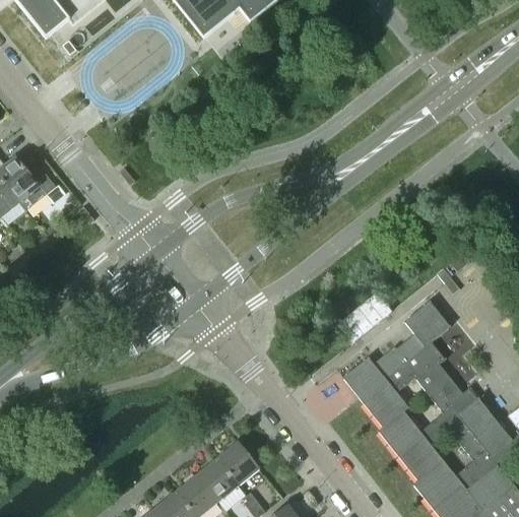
[(14,0),(45,39),(51,34),(69,19),(55,2),(57,0),(171,0),(202,38),(239,9),(249,22),(276,0),(14,0)]
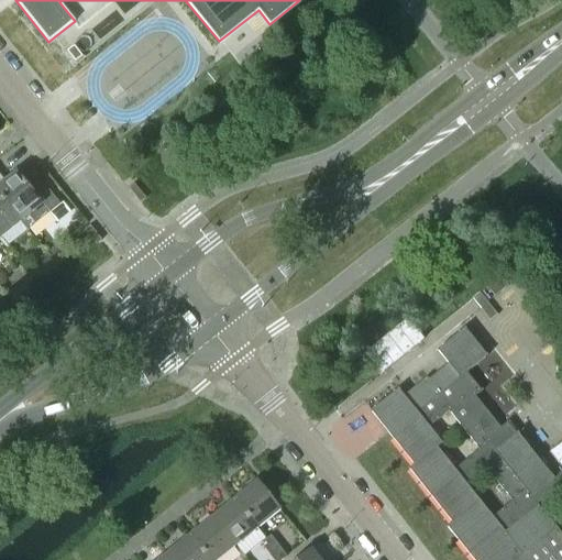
[(73,43),(66,48),(74,59),(81,54),(73,43)]
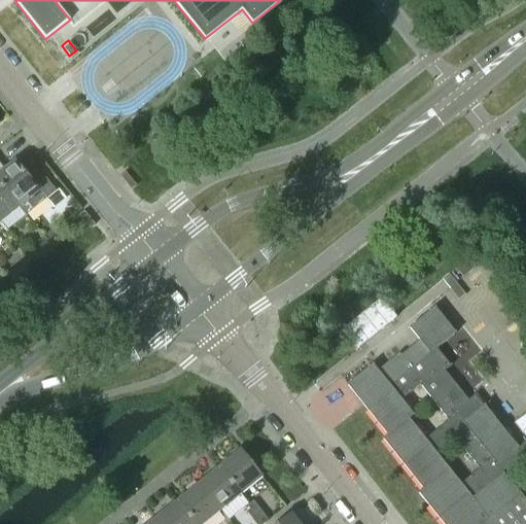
[(0,181),(19,205),(26,213),(56,188),(26,151),(16,160),(14,158),(3,167),(0,163),(0,181)]
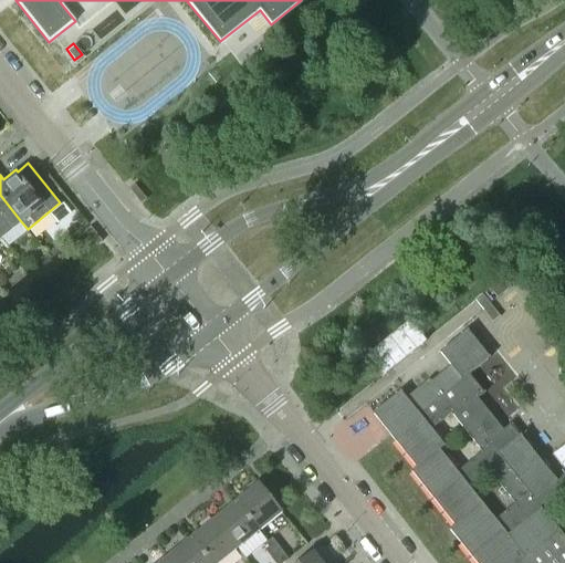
[(0,236),(20,220),(0,195),(0,236)]
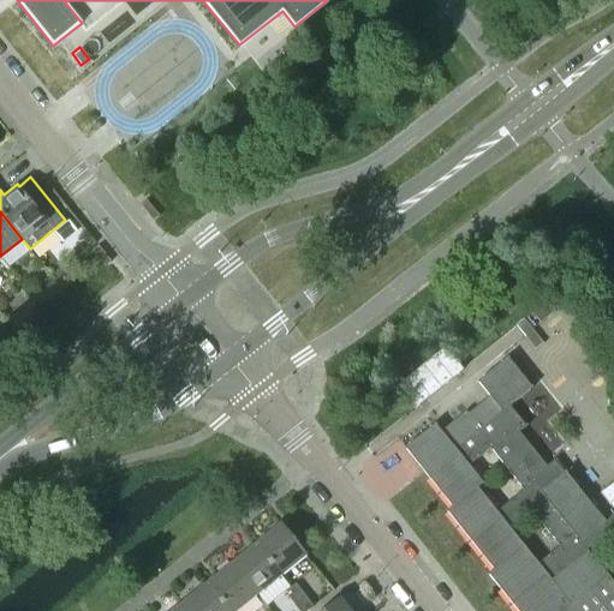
[(543,295),(529,307),(540,322),(554,310),(543,295)]
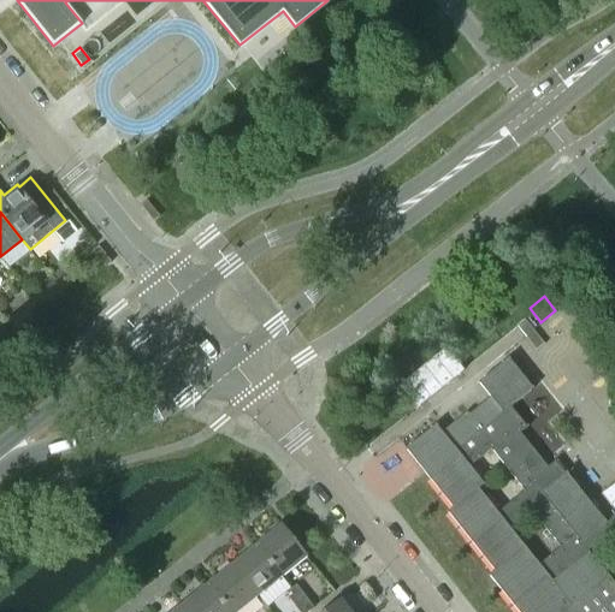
[(515,324),(525,336),(533,330),(524,318),(515,324)]
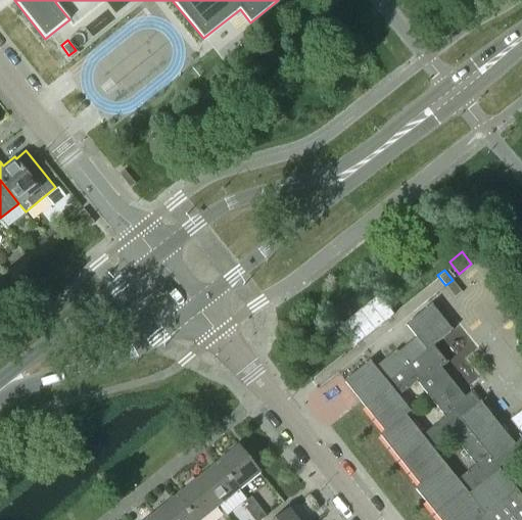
[(517,306),(518,305),(521,302),(521,298),(515,290),(508,295),(517,306)]
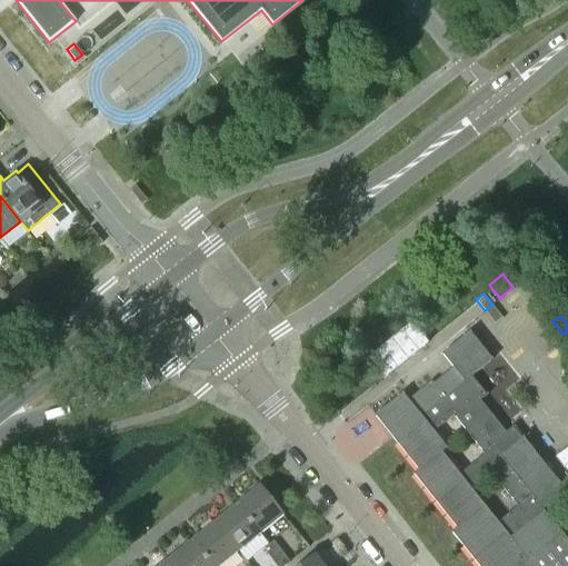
[(428,340),(427,339),(411,320),(369,354),(385,373),(387,375),(428,340)]
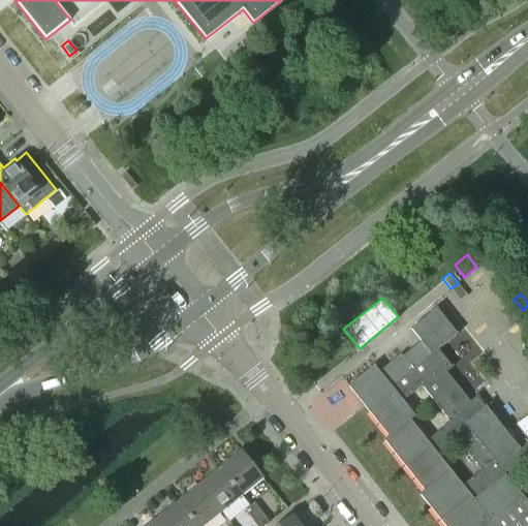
[(436,306),(409,328),(420,339),(401,354),(400,352),(378,369),(374,364),(347,384),(387,435),(382,439),(423,490),(418,493),(443,525),(527,525),(527,484),(516,469),(527,459),(527,456),(520,445),(519,445),(488,406),(478,394),(470,400),(446,370),(454,364),(453,363),(452,365),(438,348),(458,332),(436,306)]
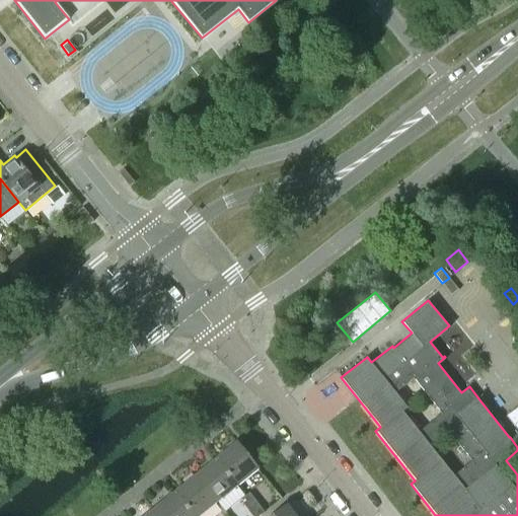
[(517,404),(506,415),(517,429),(517,404)]
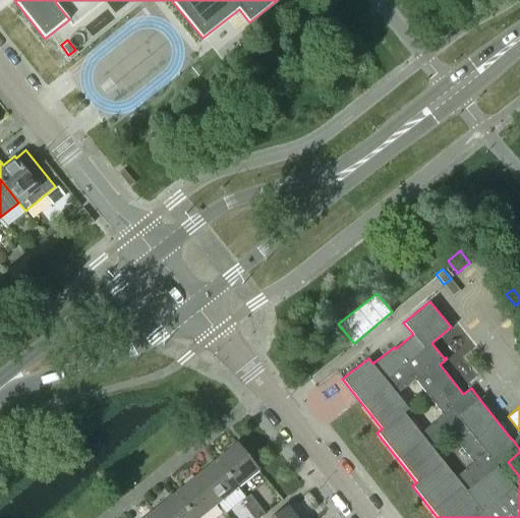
[(237,442),(216,459),(238,486),(260,469),(237,442)]
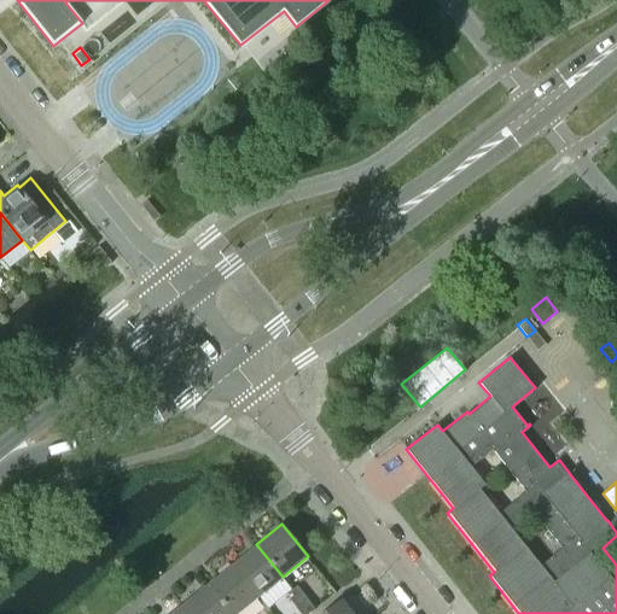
[(256,544),(232,563),(257,596),(267,607),(291,588),(283,577),(256,544)]
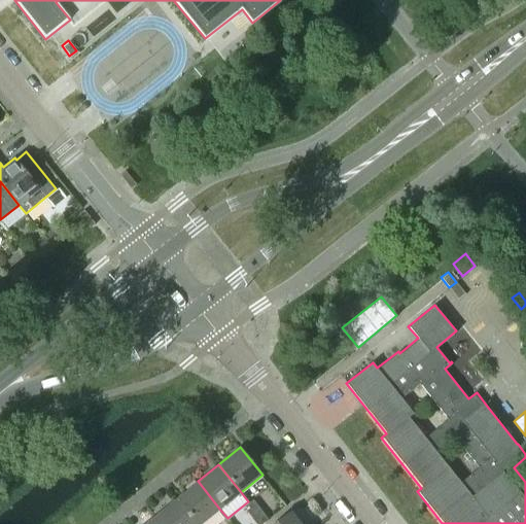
[(198,481),(177,498),(197,523),(200,523),(219,509),(198,481)]
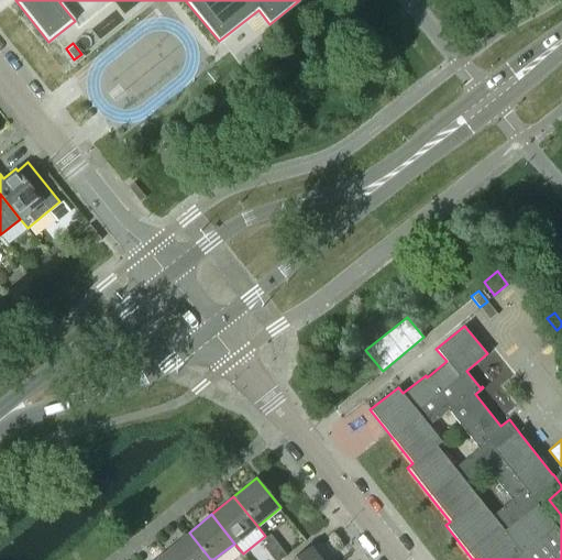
[(210,559),(189,533),(166,550),(174,559),(210,559)]
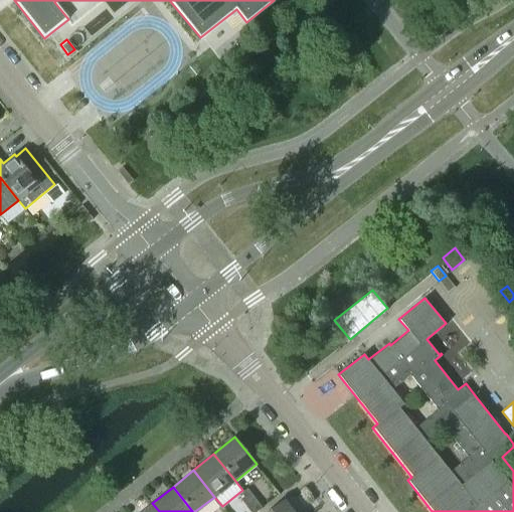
[(238,495),(245,504),(254,497),(246,488),(238,495)]
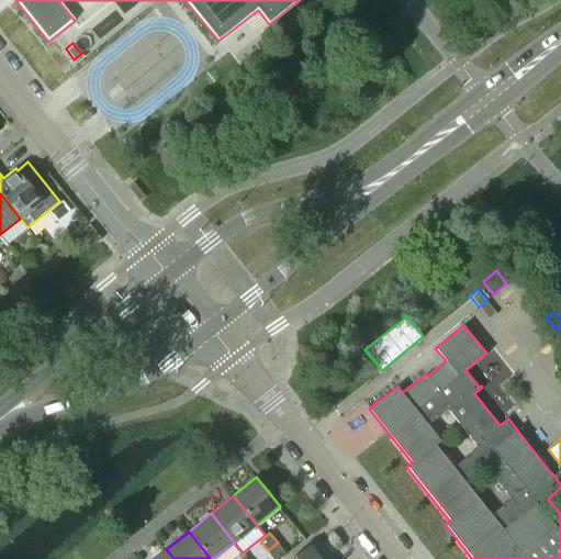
[(278,543),(268,550),(275,558),(277,558),(285,552),(278,543)]
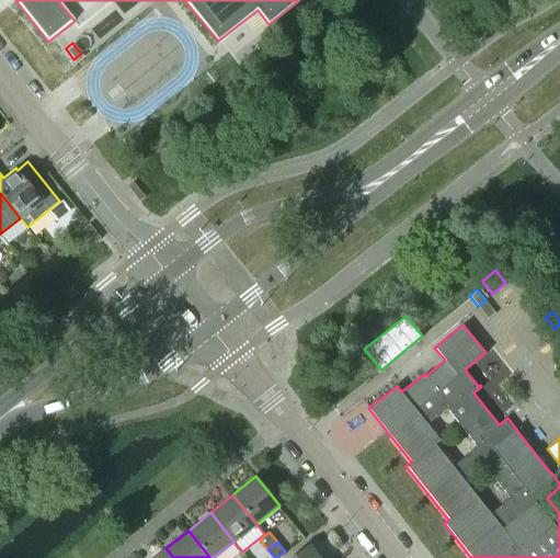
[(290,557),(320,557),(309,544),(290,557)]
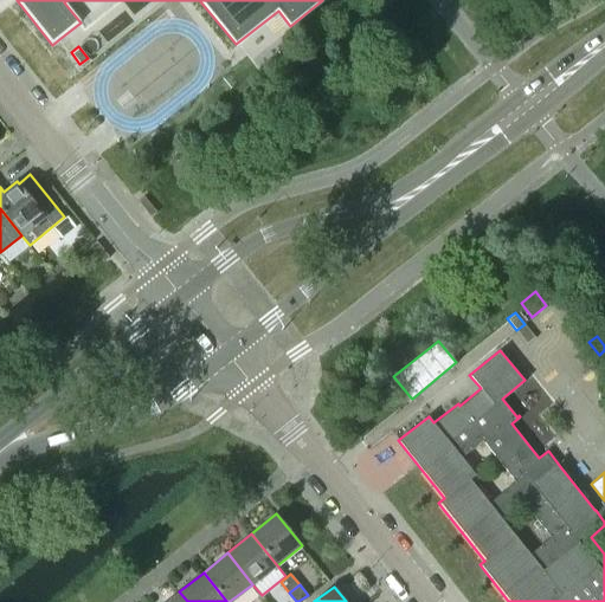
[(187,601),(179,591),(166,601),(187,601)]
